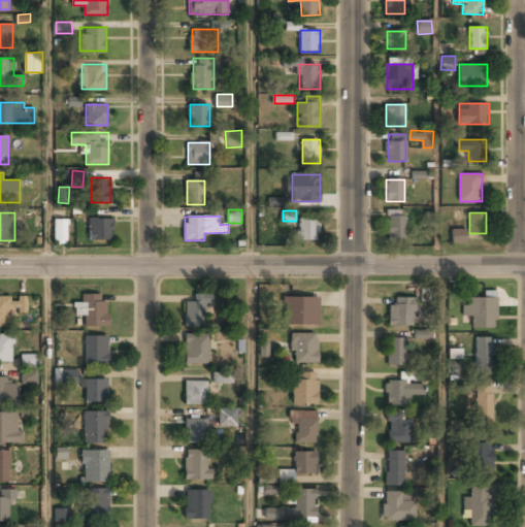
[(406,216),(387,216),(387,241),(406,241),(406,216)]
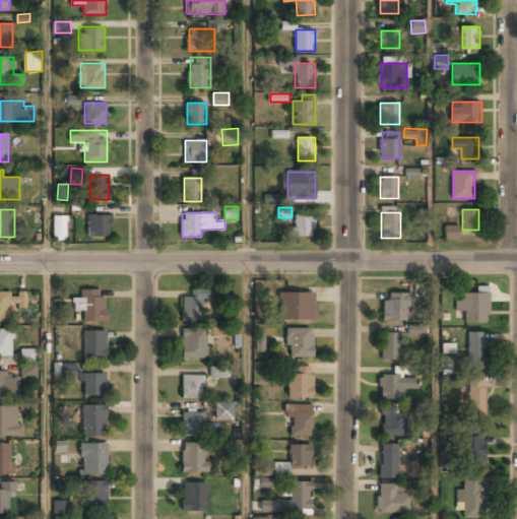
[(87,236),(111,236),(111,214),(87,214),(87,236)]
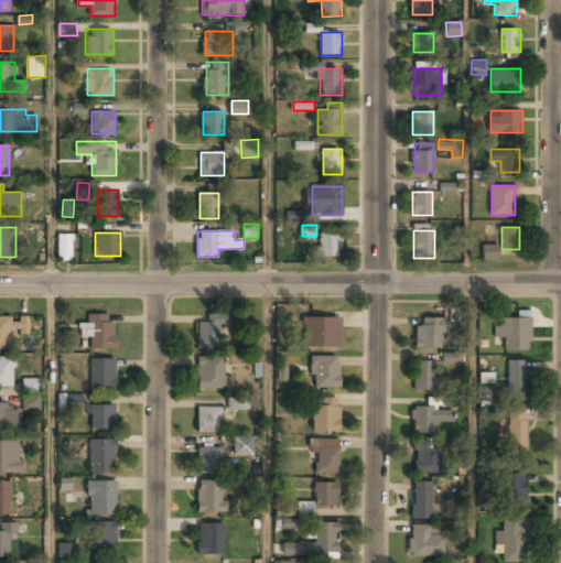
[(342,234),(320,234),(320,256),(342,256),(342,234)]
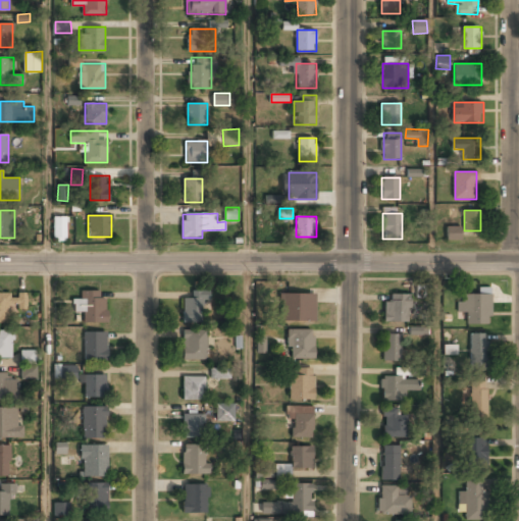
[(54,240),(65,240),(65,217),(54,217),(54,240)]
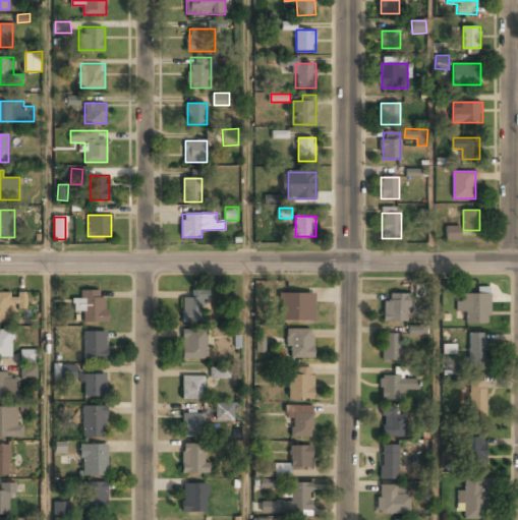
[(447,239),(460,239),(460,227),(447,227),(447,239)]
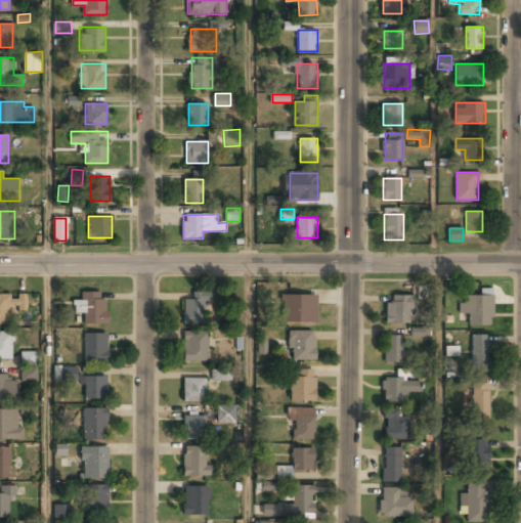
[(420,298),(429,298),(429,285),(420,285),(420,298)]
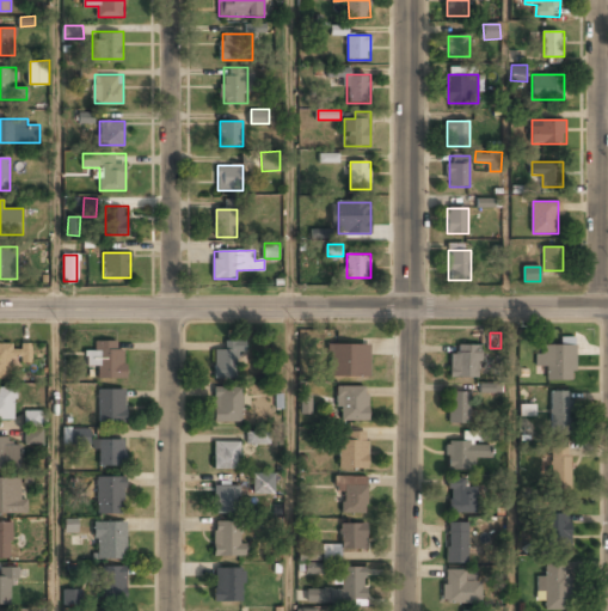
[(99,377),(126,377),(126,340),(97,340),(97,352),(88,352),(88,365),(99,365),(99,377)]
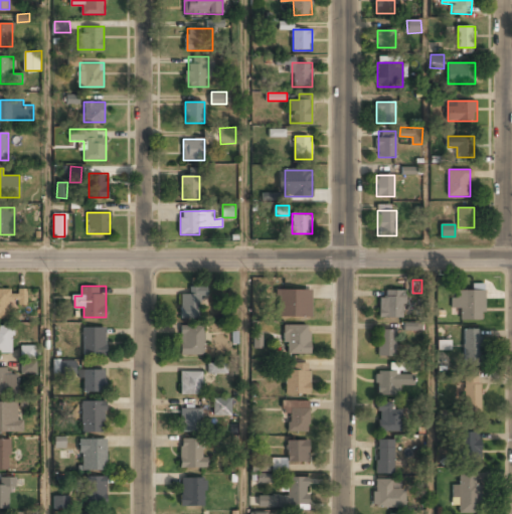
[(190,294),(182,294),(182,319),(204,319),(204,287),(190,287),(190,294)]
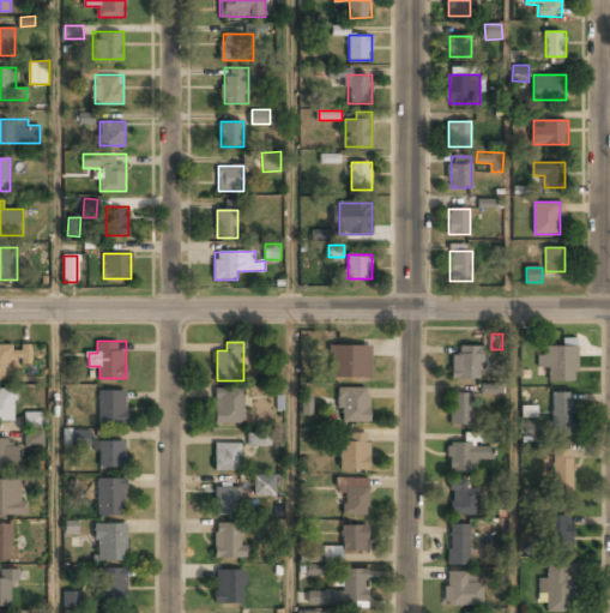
[(0,379),(12,379),(12,360),(31,360),(31,344),(0,344),(0,379)]
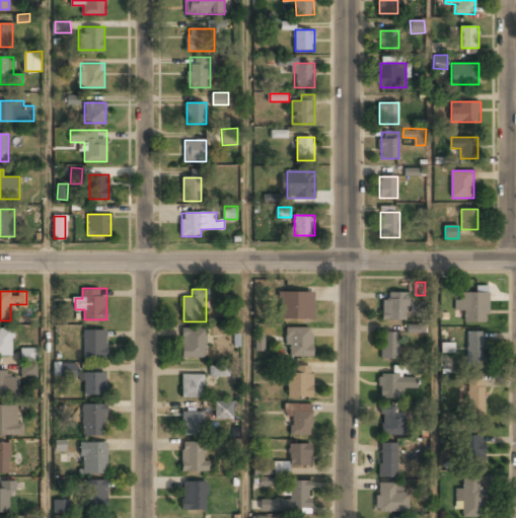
[(314,319),(314,291),(281,291),(281,319),(314,319)]
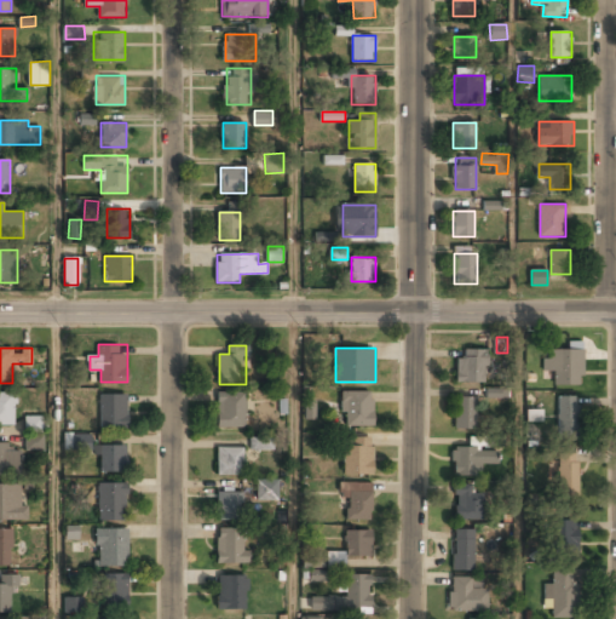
[(547,372),(556,372),(556,385),(582,385),(582,349),(547,349),(547,372)]
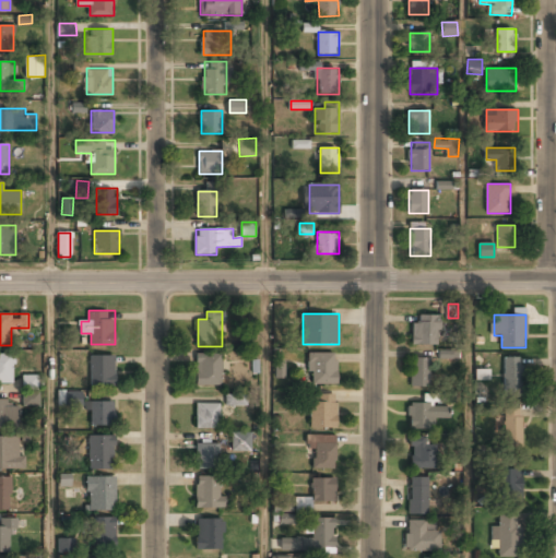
[(439,344),(439,316),(414,316),(414,344),(439,344)]
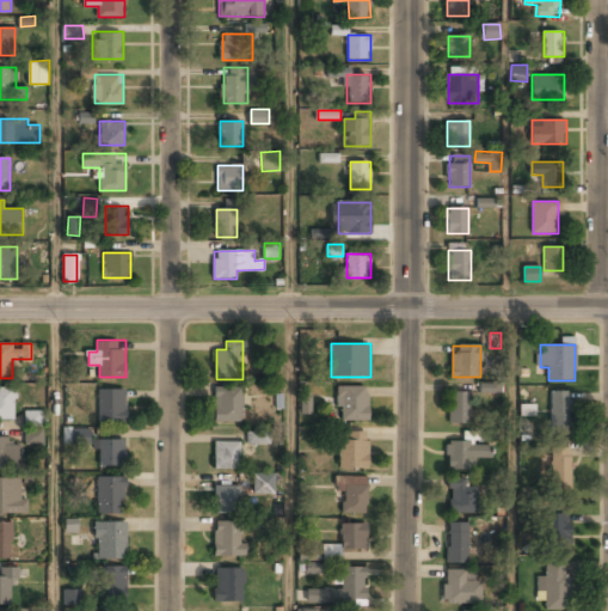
[(503,382),(481,383),(481,392),(503,391),(503,382)]
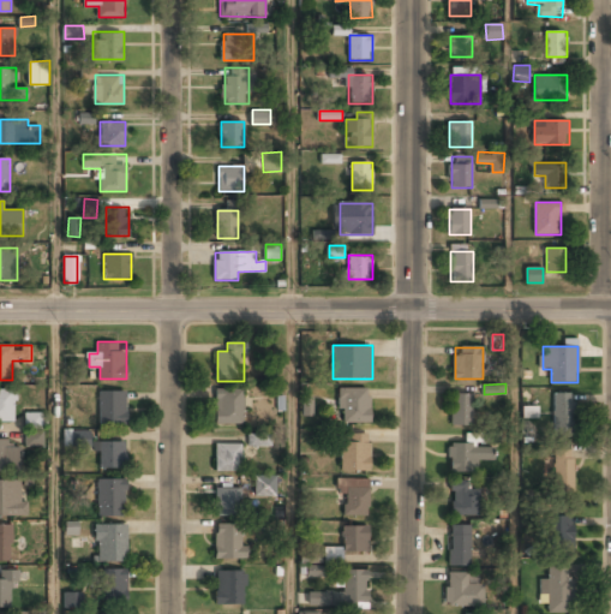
[(217,388),(217,425),(245,425),(245,388),(217,388)]
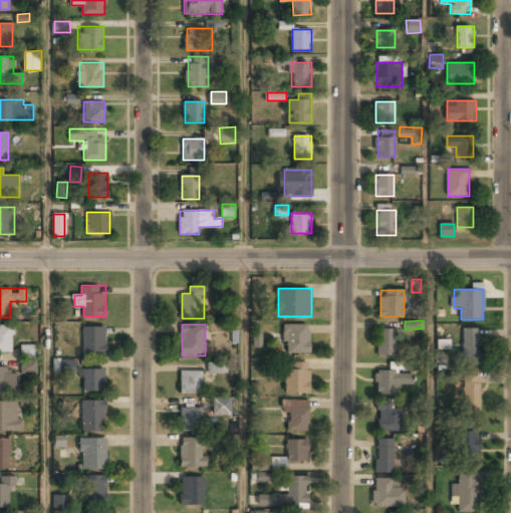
[(309,353),(309,324),(284,324),(284,353),(309,353)]
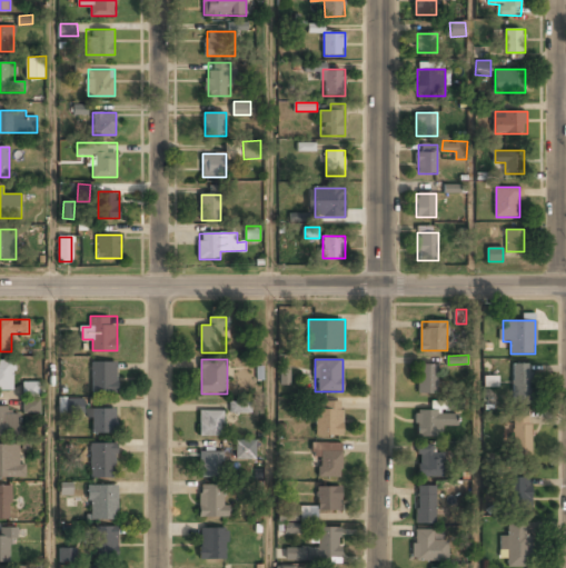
[(0,389),(16,389),(16,360),(0,360),(0,389)]
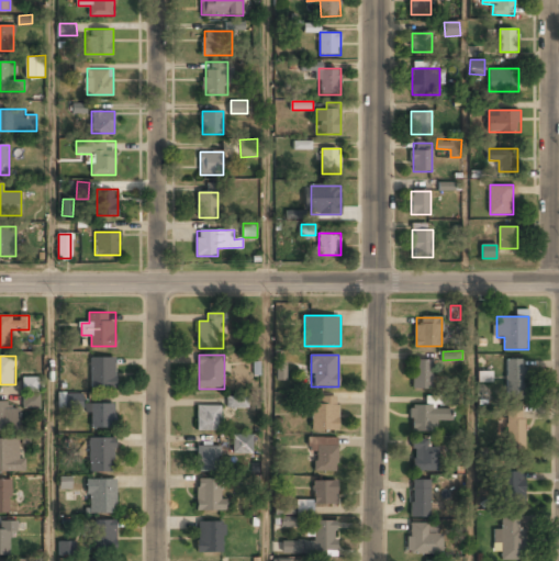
[(116,357),(92,357),(92,389),(116,389),(116,357)]
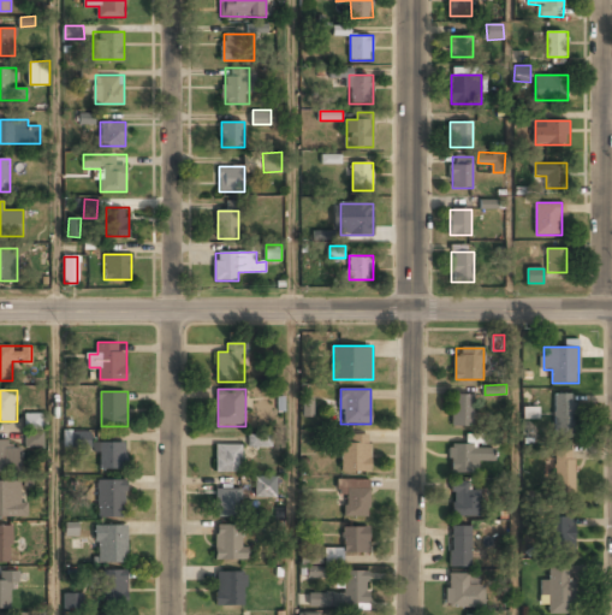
[(557,437),(576,437),(576,394),(557,394),(557,437)]
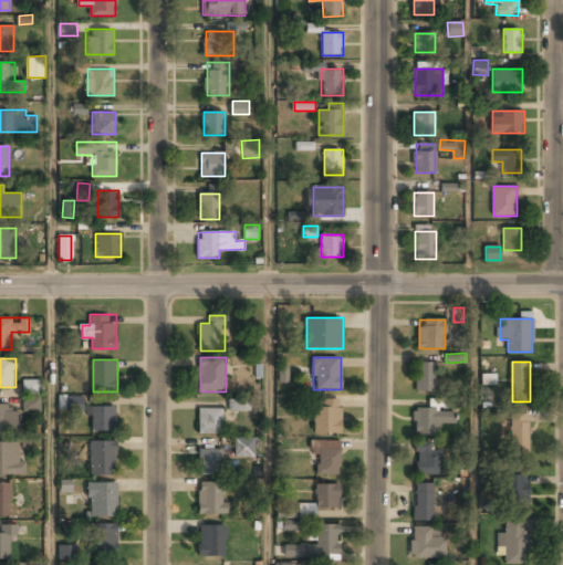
[(417,391),(437,391),(437,363),(417,363),(417,391)]
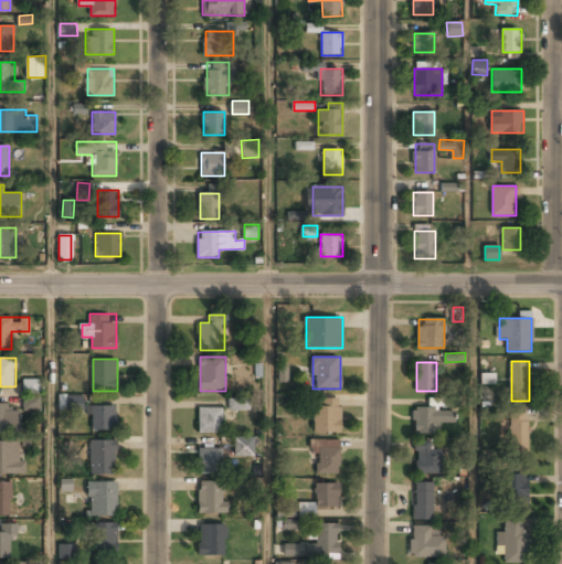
[(290,364),(281,364),(281,381),(290,381),(290,364)]
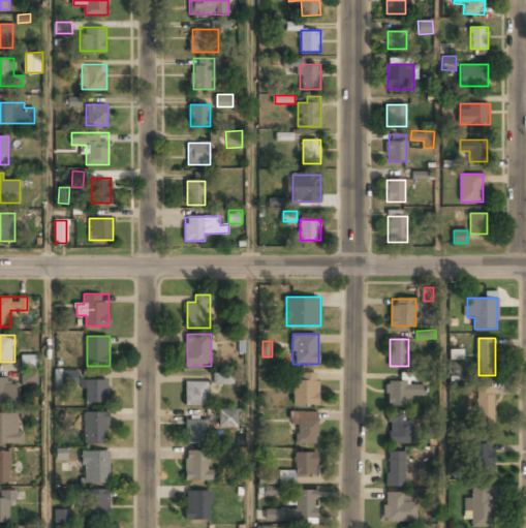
[(24,383),(40,382),(39,353),(23,354),(24,383)]
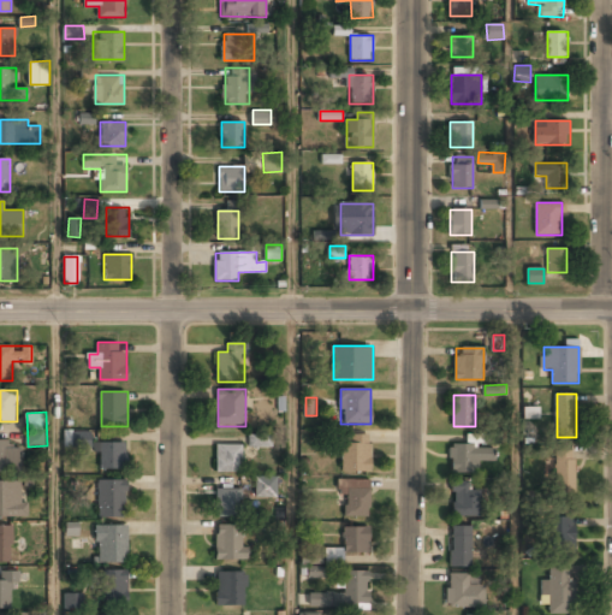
[(93,444),(93,431),(75,431),(75,445),(93,444)]
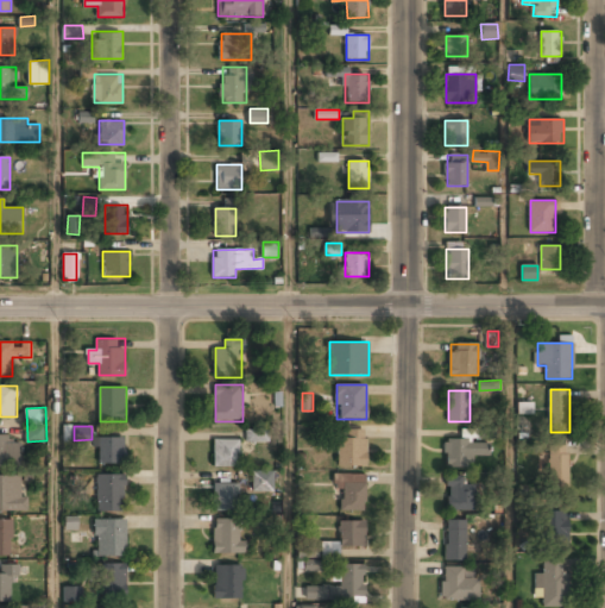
[(271,440),(271,428),(249,428),(249,442),(271,440)]
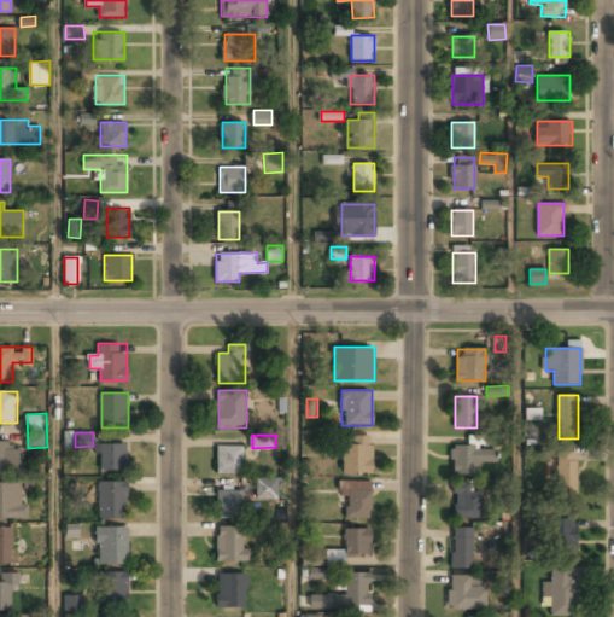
[(344,475),(373,475),(373,437),(344,437),(344,475)]
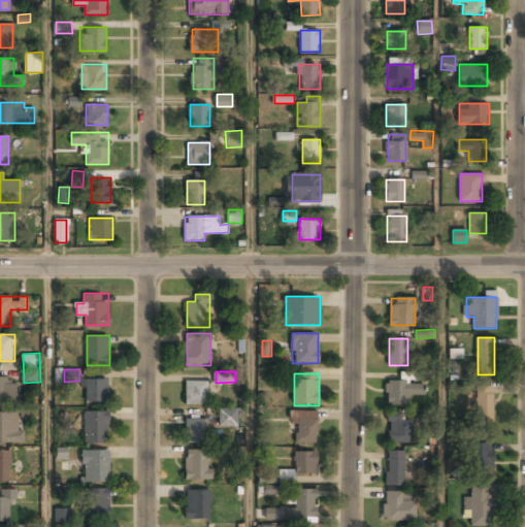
[(8,376),(0,376),(0,405),(18,405),(18,385),(8,385),(8,376)]
